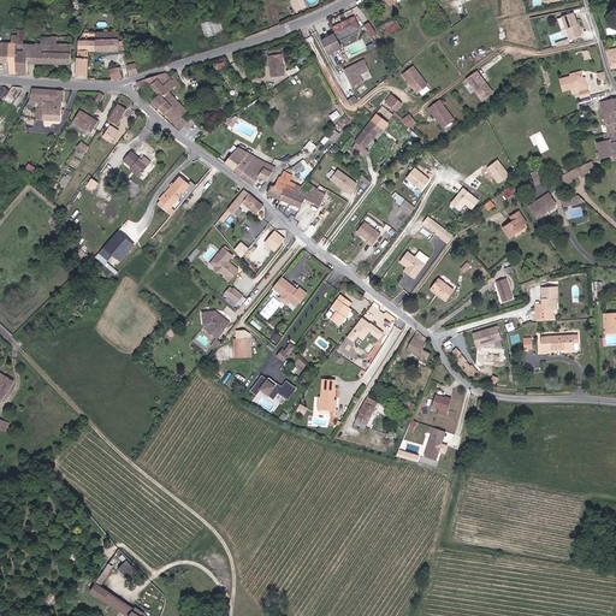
[(300,1),(302,0),(291,0),(295,12),(302,10),(300,1)]
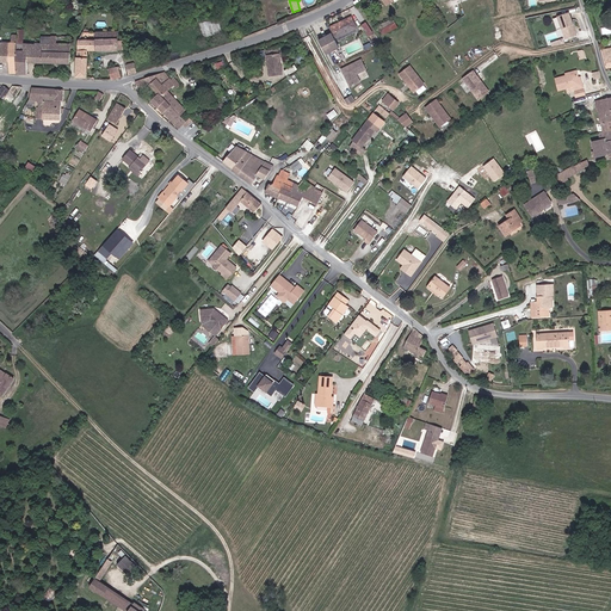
[(568,6),(557,10),(562,22),(566,31),(576,26),(568,6)]
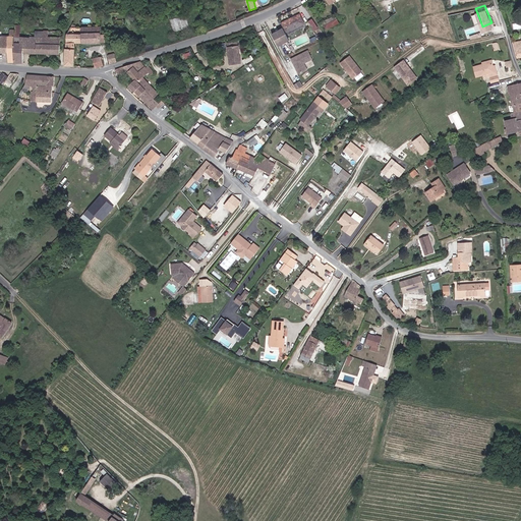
[(298,14),(281,22),(285,32),(303,23),(298,14)]
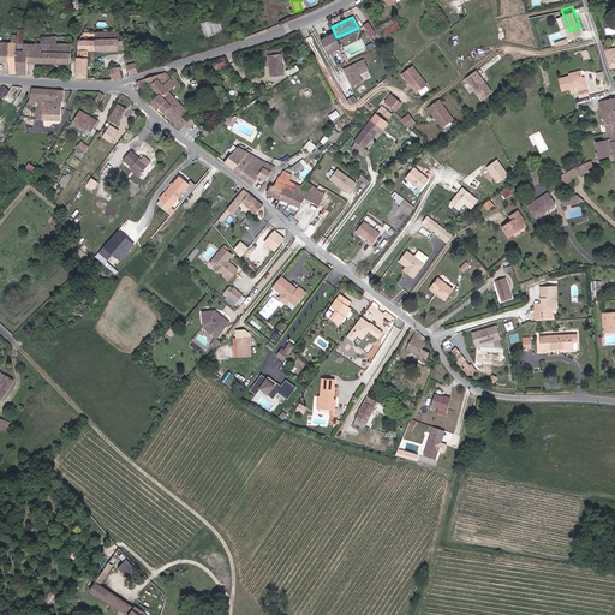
[(370,35),(376,33),(371,21),(365,24),(370,35)]
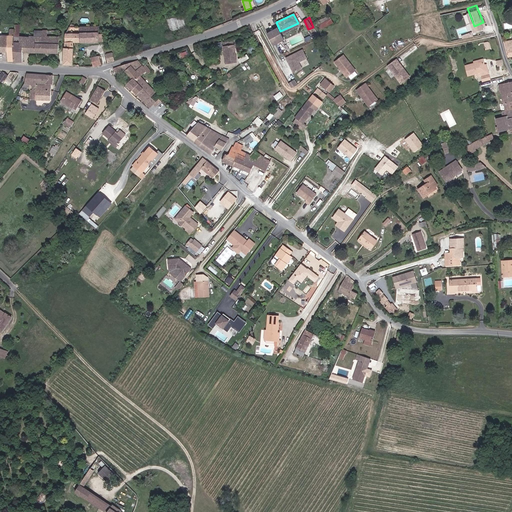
[(71,41),(77,41),(77,25),(71,25),(72,23),(68,22),(63,32),(61,64),(70,65),(72,46),(71,41)]
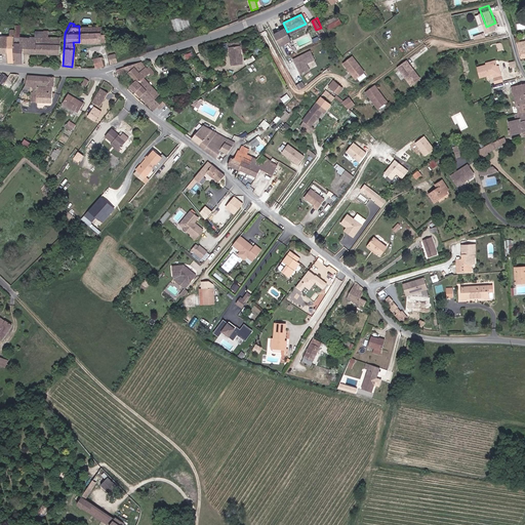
[(12,62),(13,41),(13,36),(13,26),(6,25),(6,30),(8,30),(7,37),(0,36),(0,51),(7,52),(7,62),(12,63),(12,62)]
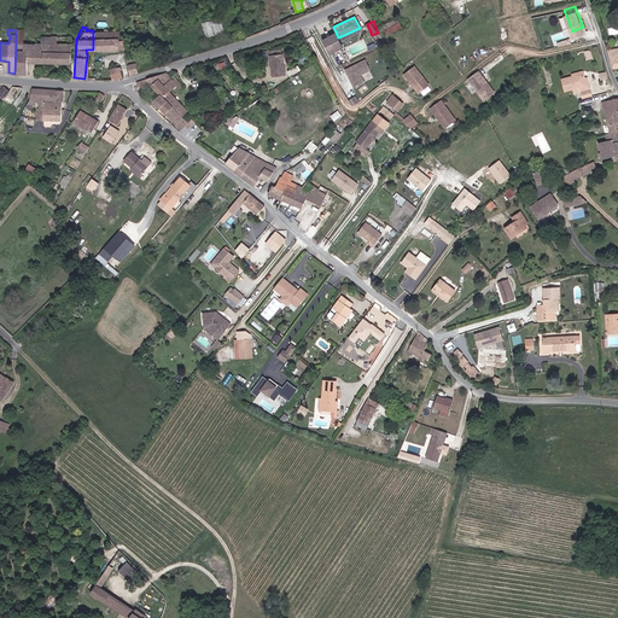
[(551,34),(553,41),(559,40),(560,41),(571,39),(569,29),(551,34)]
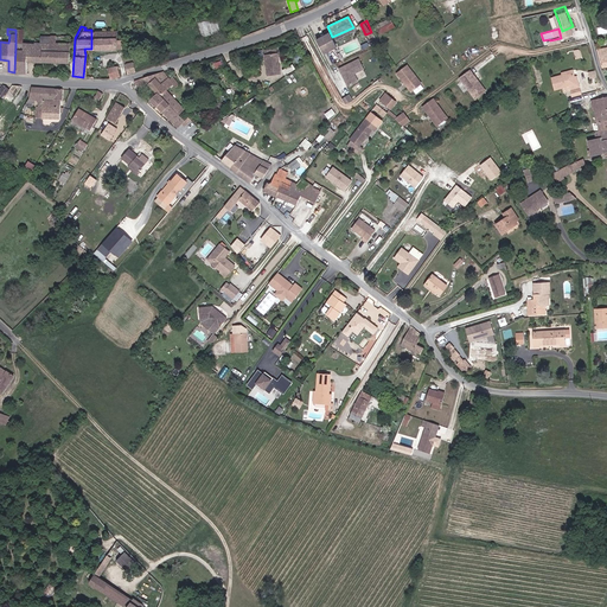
[(91,30),(91,49),(114,48),(114,37),(103,36),(103,30),(91,30)]
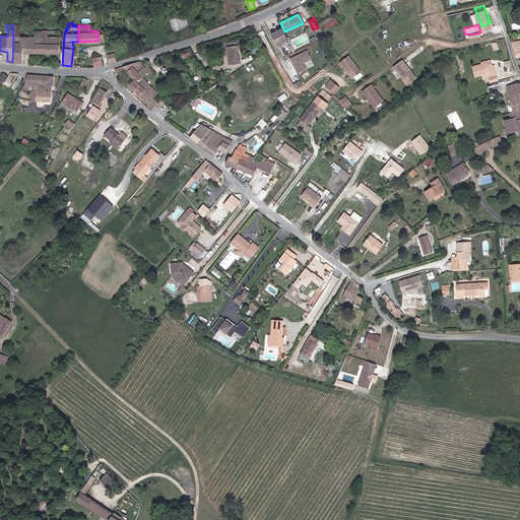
[(281,27),(270,34),(277,46),(288,40),(281,27)]
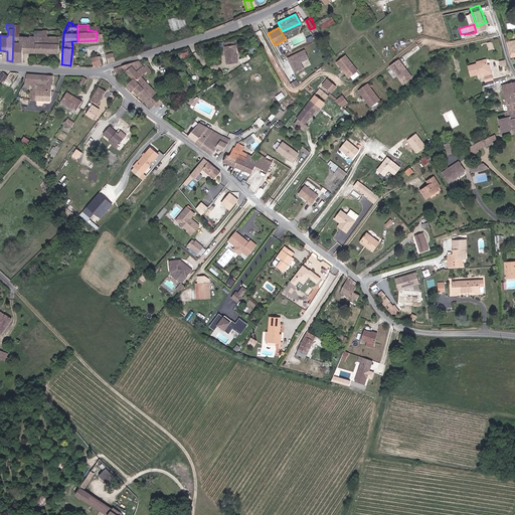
[(39,42),(40,35),(35,34),(35,36),(28,35),(28,37),(16,35),(15,40),(13,40),(12,60),(20,61),(21,51),(33,51),(34,42),(39,42)]
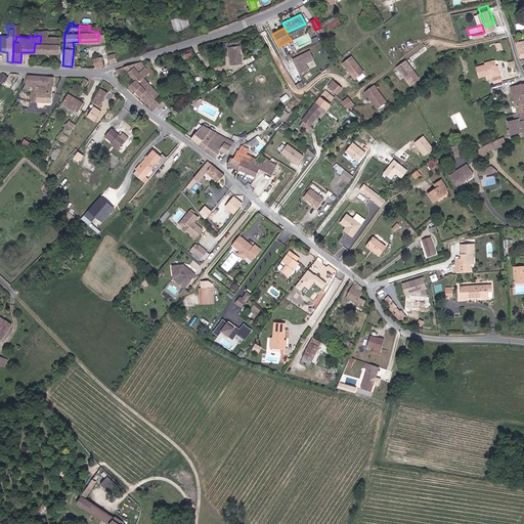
[(51,38),(41,36),(40,43),(35,43),(34,52),(57,53),(58,41),(51,38)]
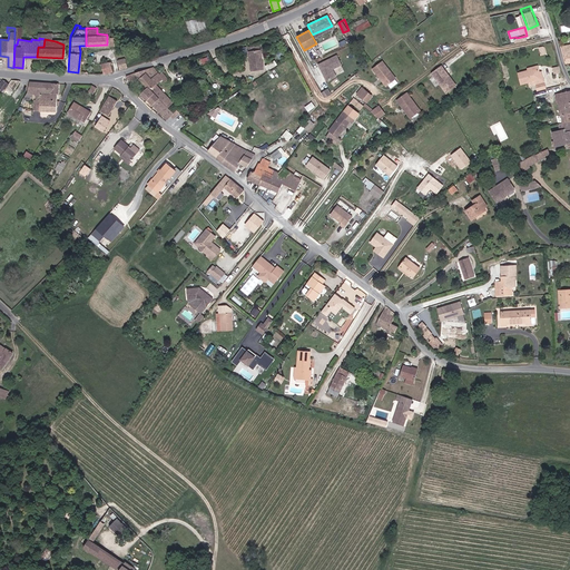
[(263,65),(259,47),(248,49),(252,67),(263,65)]
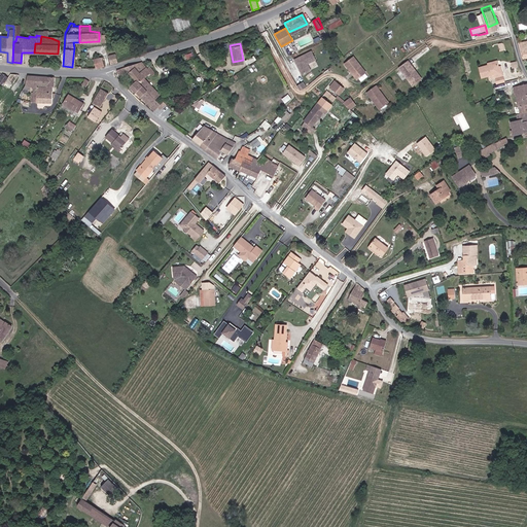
[(312,51),(294,60),(302,74),(310,70),(307,63),(315,59),(312,51)]
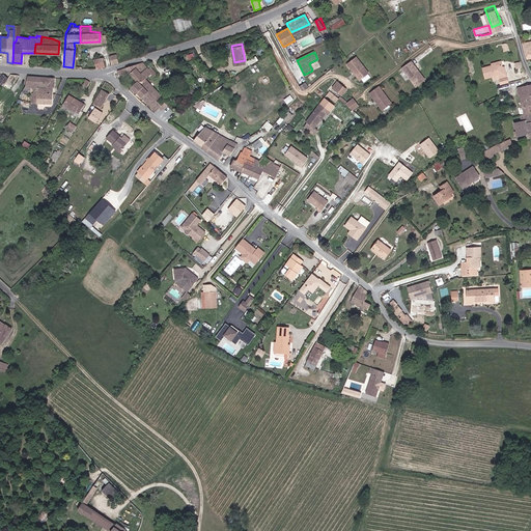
[(108,55),(109,63),(116,61),(115,54),(108,55)]
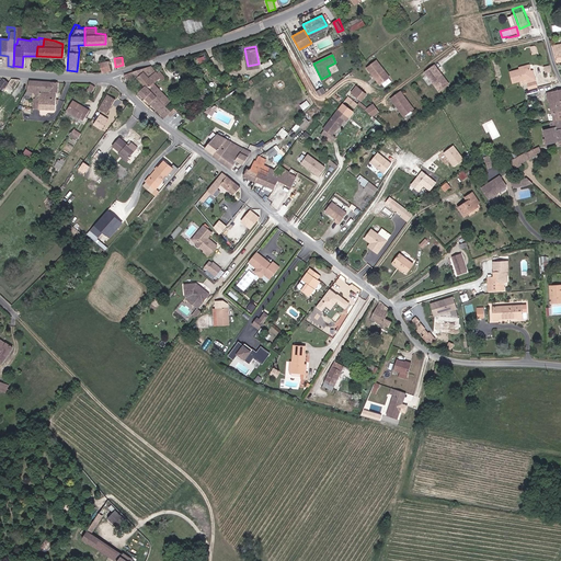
[(99,61),(102,71),(110,69),(106,59),(99,61)]
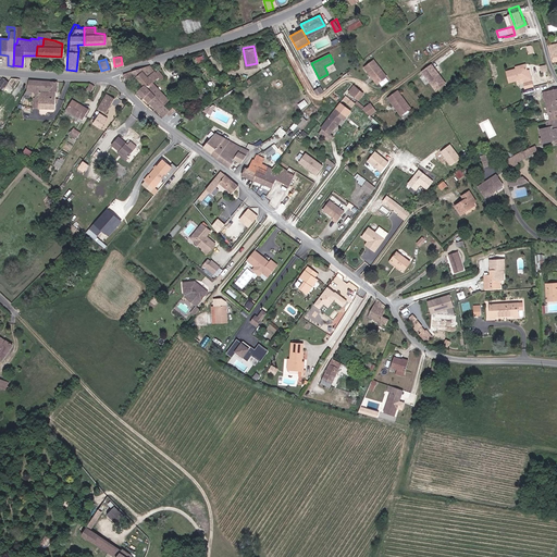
[(385,77),(372,61),(363,69),(370,77),(371,76),(378,83),(385,77)]
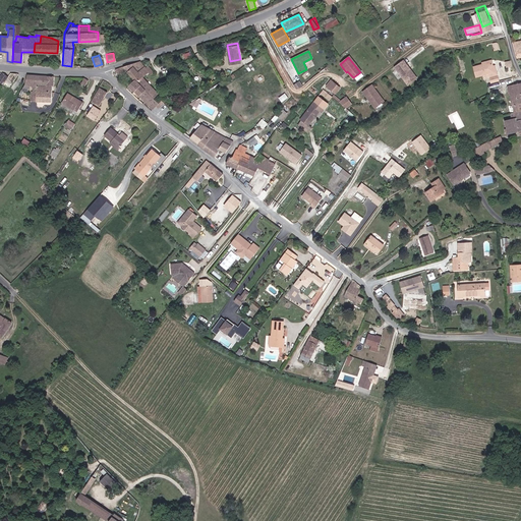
[(493,61),(491,57),(481,59),(472,61),(474,71),(486,69),(487,73),(498,71),(497,66),(494,66),(493,61)]
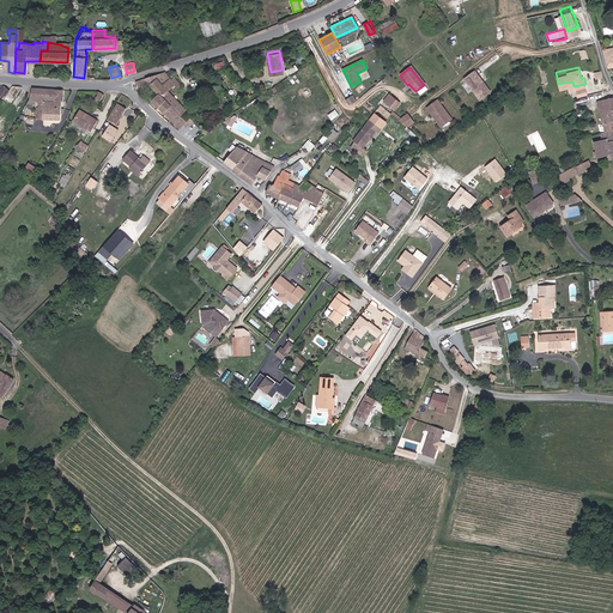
[(474,71),(463,79),(480,99),(491,92),(474,71)]
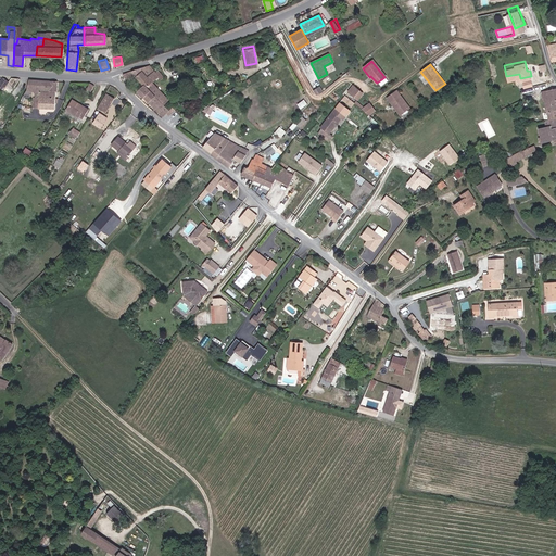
[(149,66),(138,70),(141,73),(135,78),(143,87),(147,85),(155,77),(159,80),(163,76),(156,70),(151,72),(149,66)]
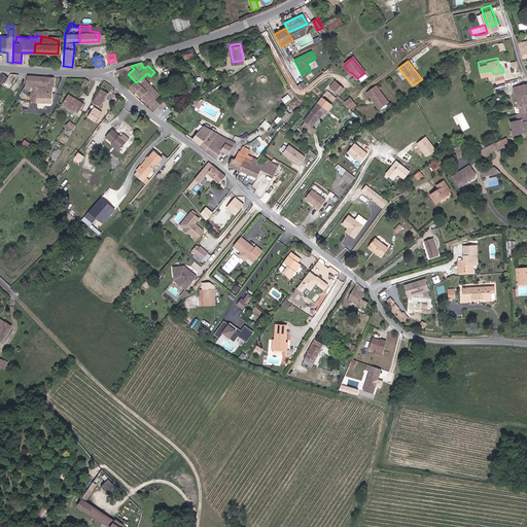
[(127,72),(128,74),(134,69),(131,66),(115,70),(117,74),(127,72)]
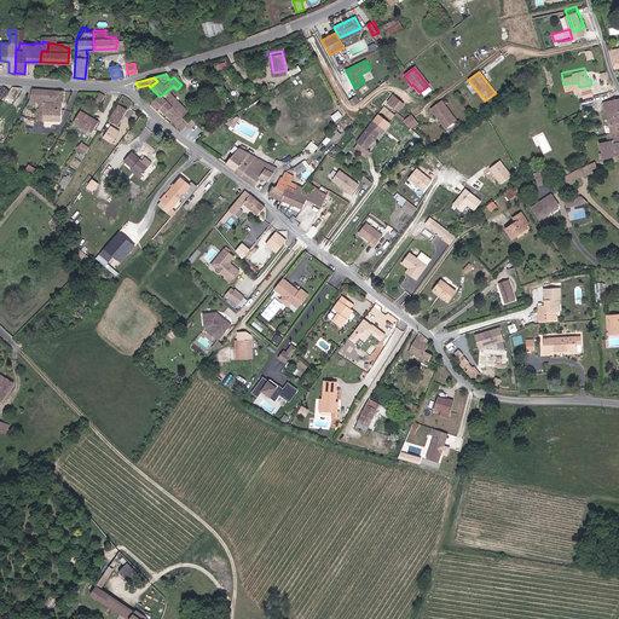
[(19,86),(11,86),(7,91),(5,96),(11,99),(19,86)]
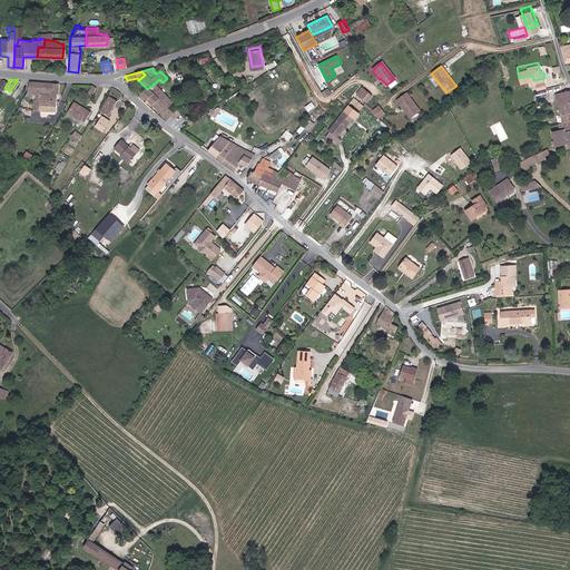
[(41,99),(55,100),(55,94),(56,94),(56,84),(27,80),(27,91),(42,92),(41,99)]
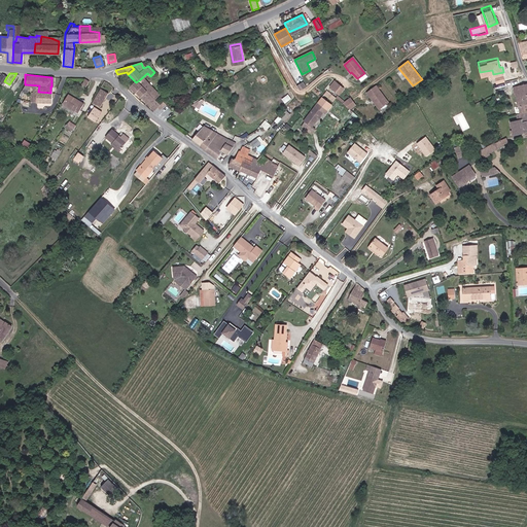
[(519,107),(526,105),(526,76),(518,79),(520,86),(514,89),(519,107)]
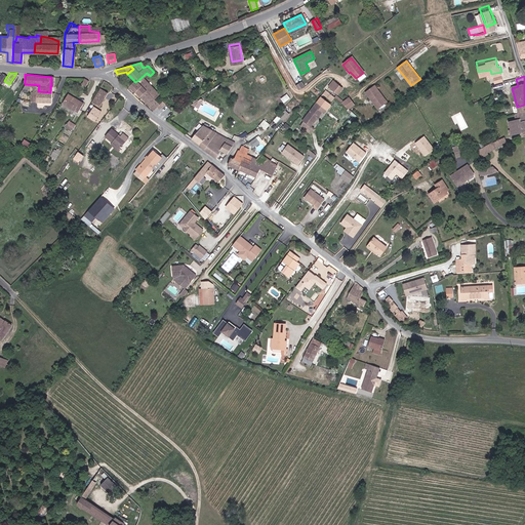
[(138,80),(135,82),(131,86),(156,109),(160,105),(162,107),(167,102),(165,99),(161,104),(146,86),(138,80)]
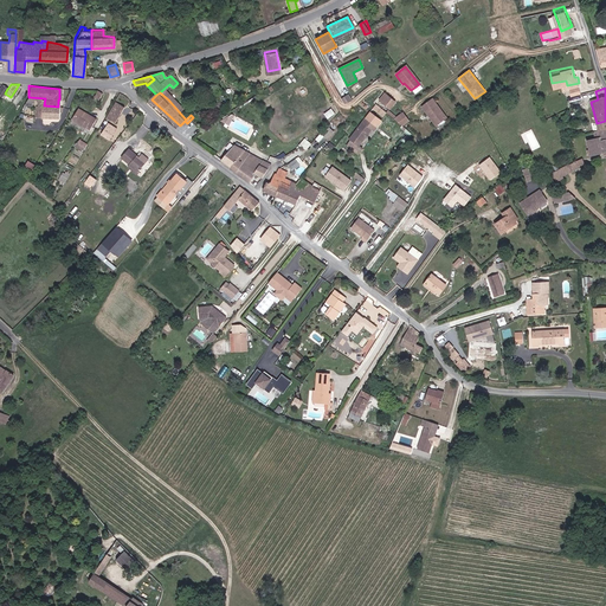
[(389,109),(395,102),(384,94),(379,102),(389,109)]
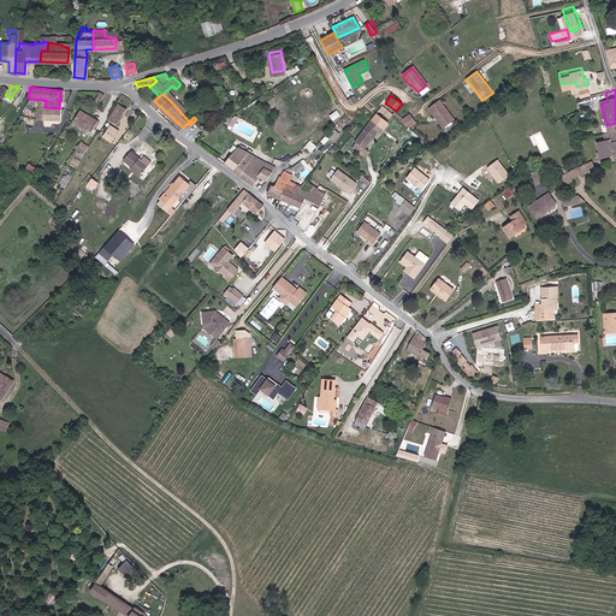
[(116,101),(106,118),(116,123),(125,107),(116,101)]
